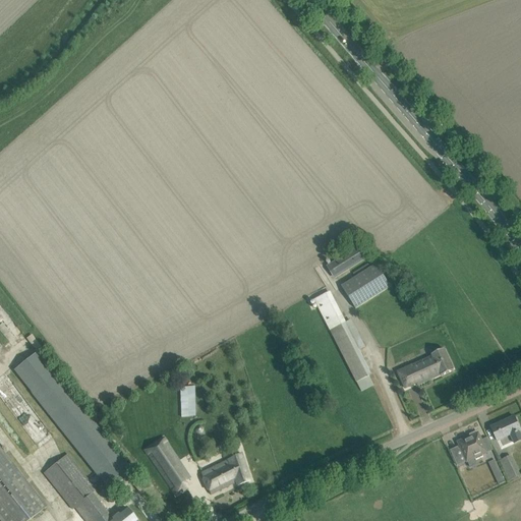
[(328,267),(336,280),(365,259),(357,247),(328,267)]
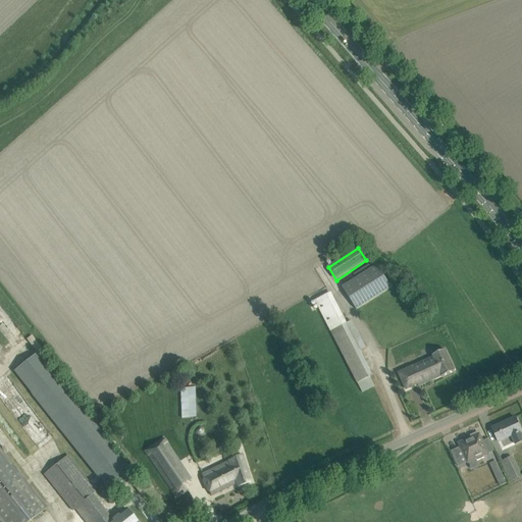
[(357,278),(343,288),(357,310),(392,288),(377,265),(372,268),(369,264),(354,274),(357,278)]
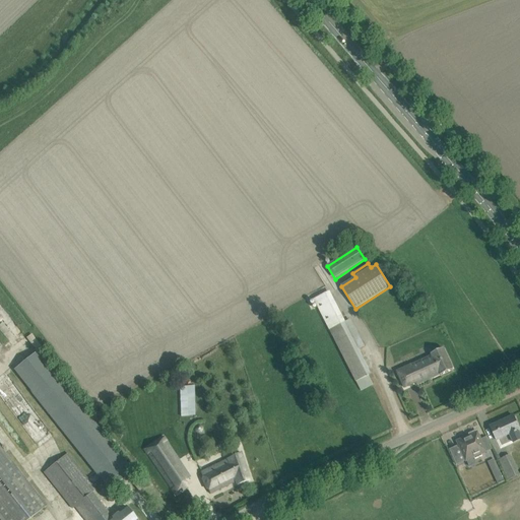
[(329,291),(314,300),(330,330),(345,323),(329,291)]
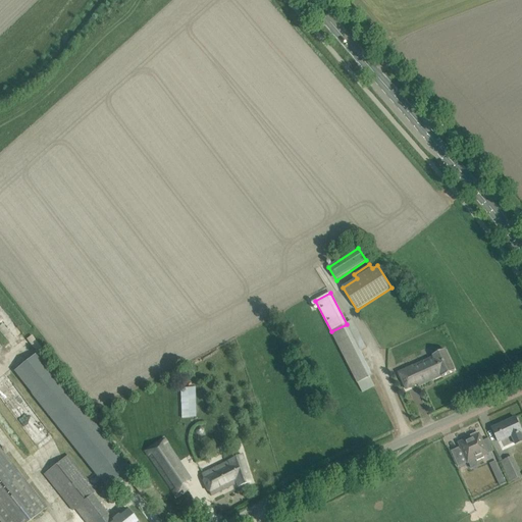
[(432,355),(434,359),(414,369),(413,367),(399,373),(407,389),(417,384),(418,386),(442,376),(455,371),(445,350),(432,355)]
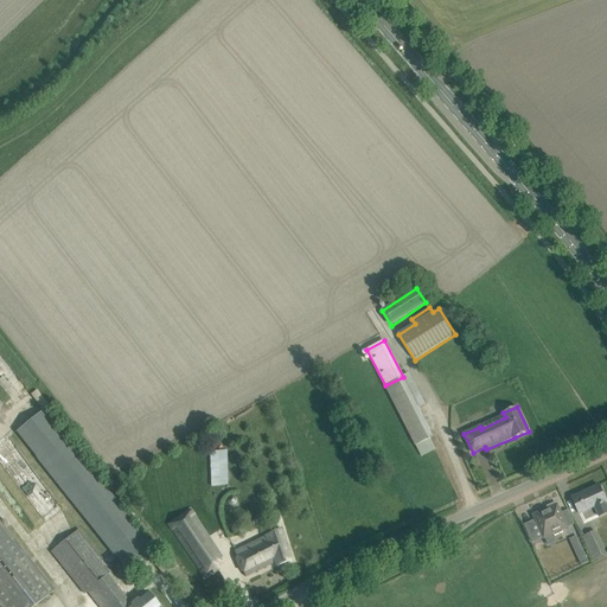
[(72,502),(128,572),(155,549),(43,410),(16,432),(68,497),(64,499),(69,505),(72,502)]
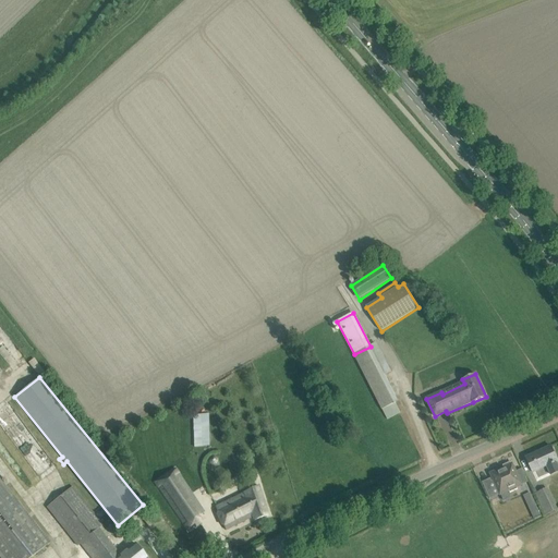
[(207,413),(192,414),(193,447),(208,447),(207,413)]
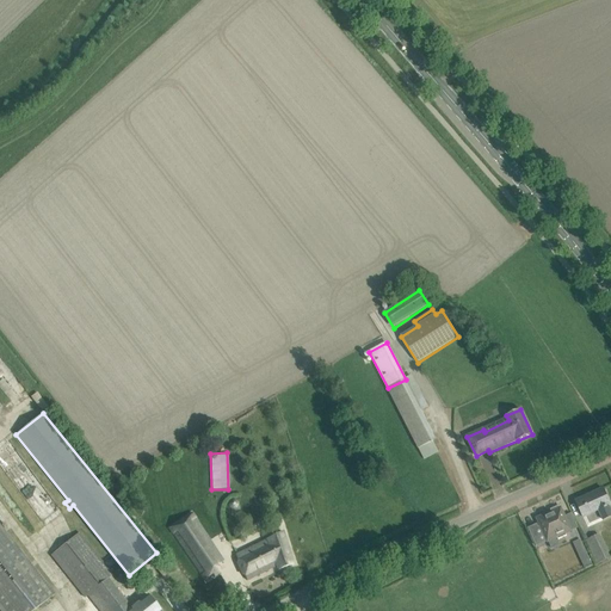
[(610,505),(609,499),(603,488),(576,501),(584,518),(599,511),(603,520),(610,516),(610,511),(609,506),(610,505)]
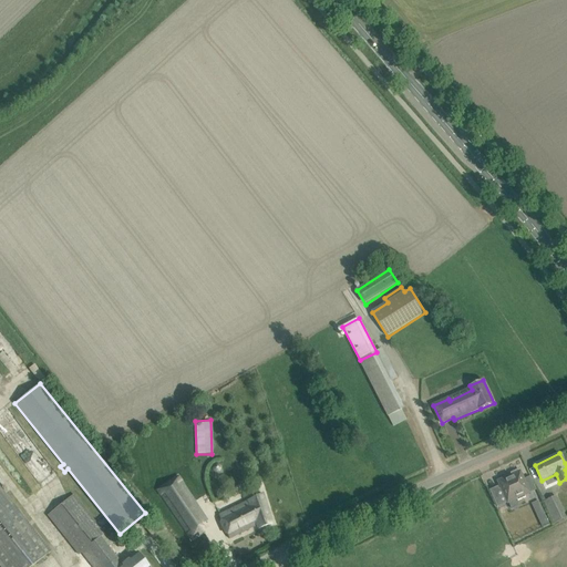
[(512,475),(498,482),(501,485),(502,488),(508,503),(517,498),(518,500),(525,497),(524,495),(531,493),(521,472),(518,473),(517,470),(511,473),(512,475)]
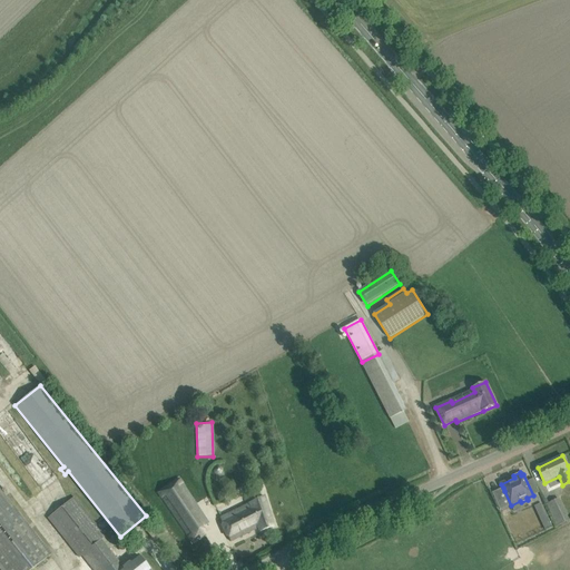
[(176,480),(157,493),(192,542),(204,533),(199,528),(206,523),(176,480)]
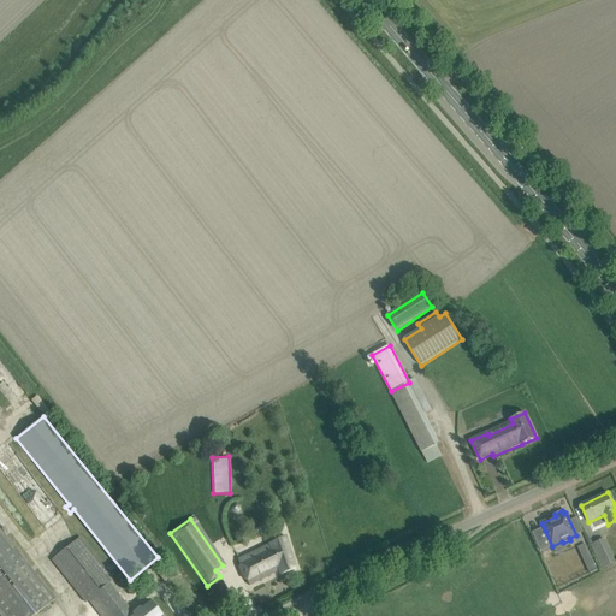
[(0,615),(33,615),(55,599),(0,527),(0,615)]
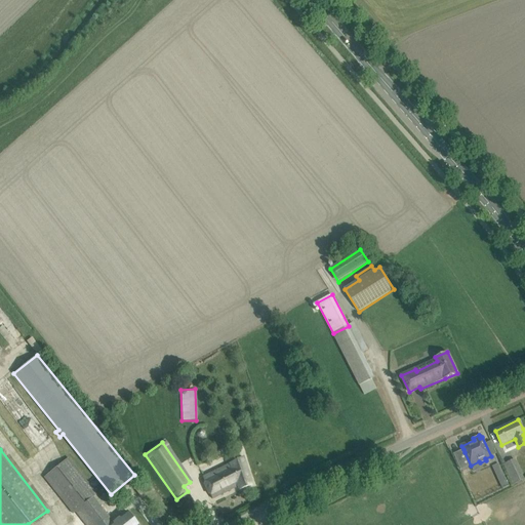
[(252,486),(243,457),(202,477),(213,499),(236,487),(237,488),(239,487),(239,490),(252,486)]
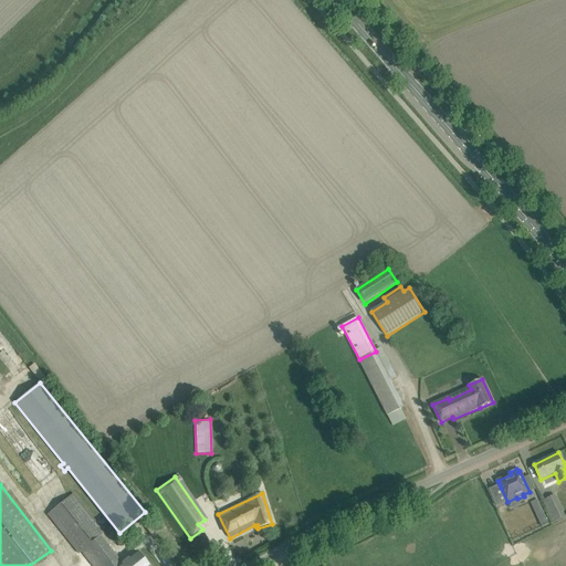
[(74,494),(48,515),(79,554),(82,551),(93,565),(121,565),(123,563),(101,535),(104,533),(74,494)]
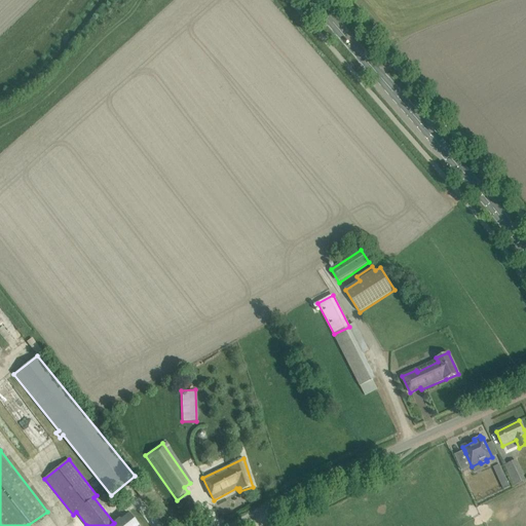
[(504,465),(514,485),(524,480),(515,460),(504,465)]
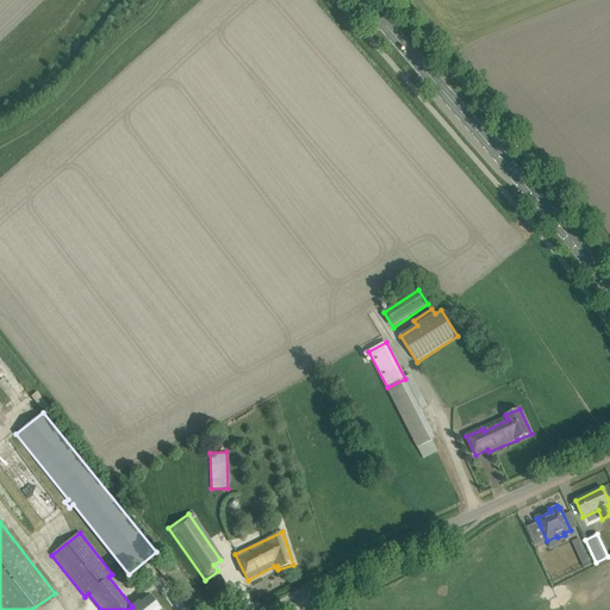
[(580,539),(572,542),(584,568),(591,565),(580,539)]
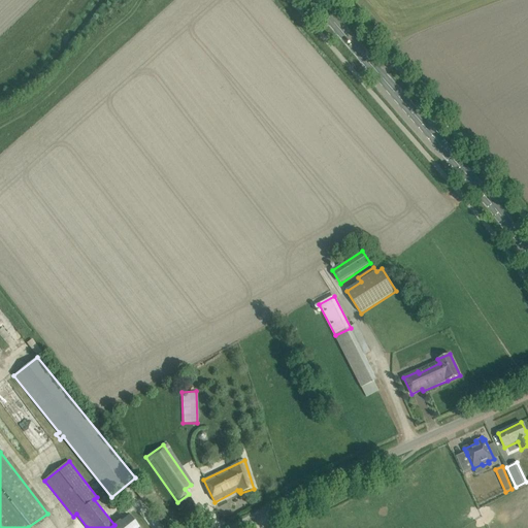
[(136,491),(143,499),(153,492),(145,484),(136,491)]
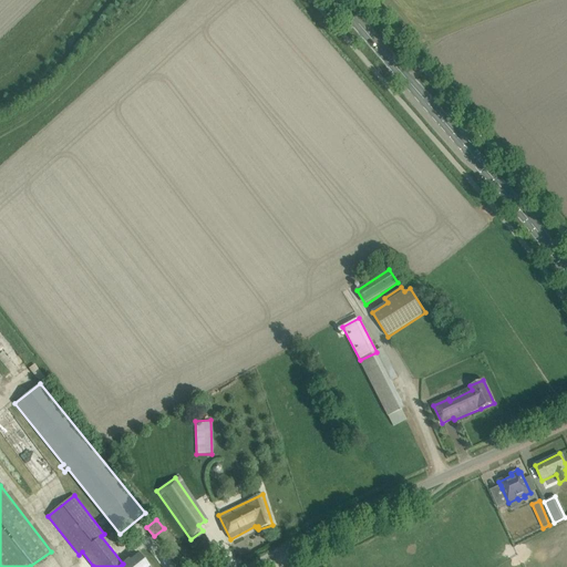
[(206,535),(197,539),(202,547),(206,557),(223,548),(217,538),(213,532),(210,533),(210,531),(208,527),(204,531),(205,534),(206,535)]
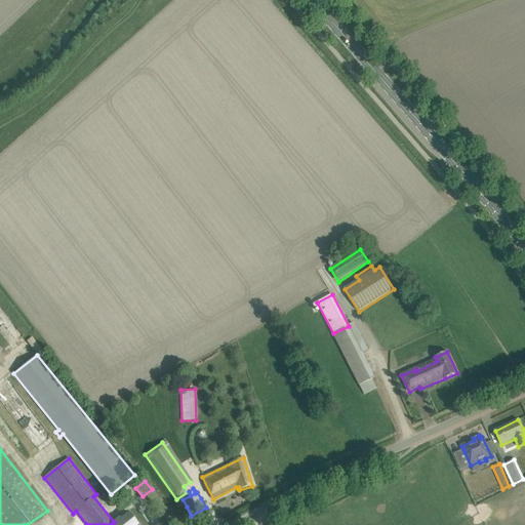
[(114,522),(112,524),(137,524),(127,512),(114,522)]
